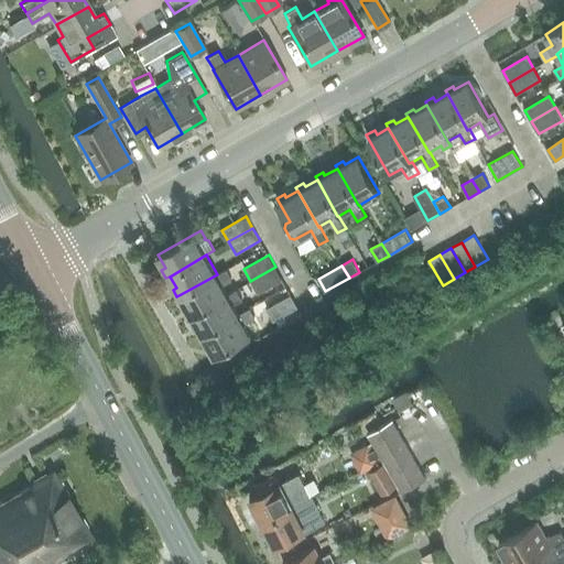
[(275,267),(250,281),(258,293),(282,279),(275,267)]
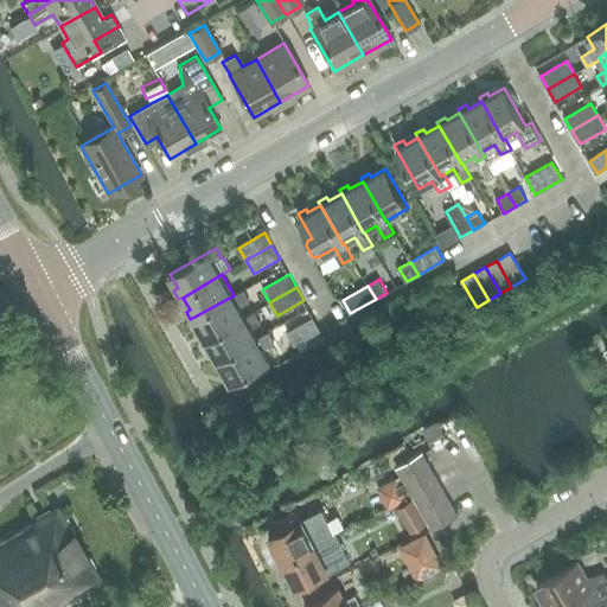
[(203,342),(206,339),(246,317),(240,306),(249,300),(243,289),(234,295),(195,317),(202,331),(198,333),(203,342)]
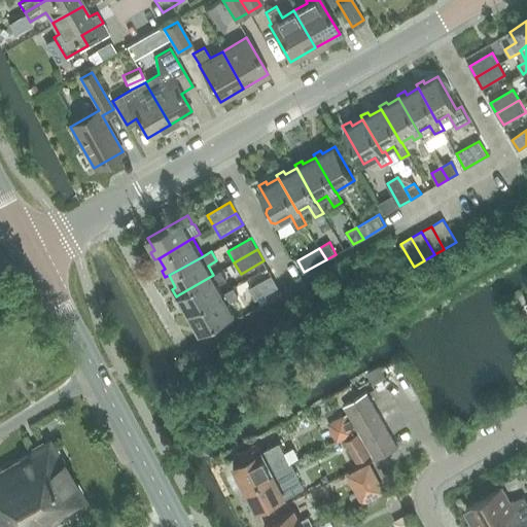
[(224,293),(223,293),(218,283),(225,279),(220,270),(213,275),(179,294),(185,306),(182,308),(187,315),(190,313),(224,293)]
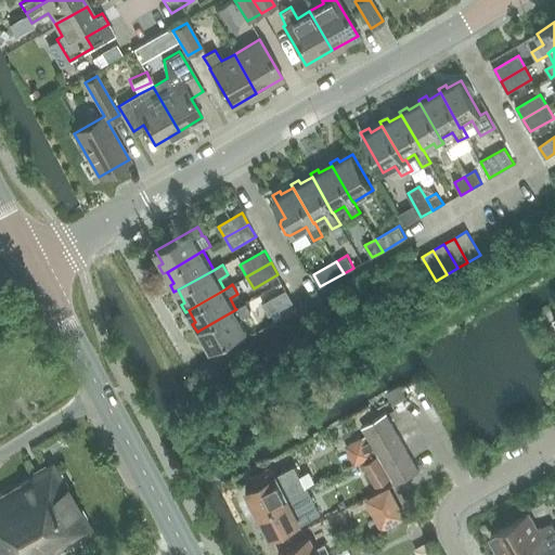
[(294,301),(286,289),(262,304),(270,315),(294,301)]
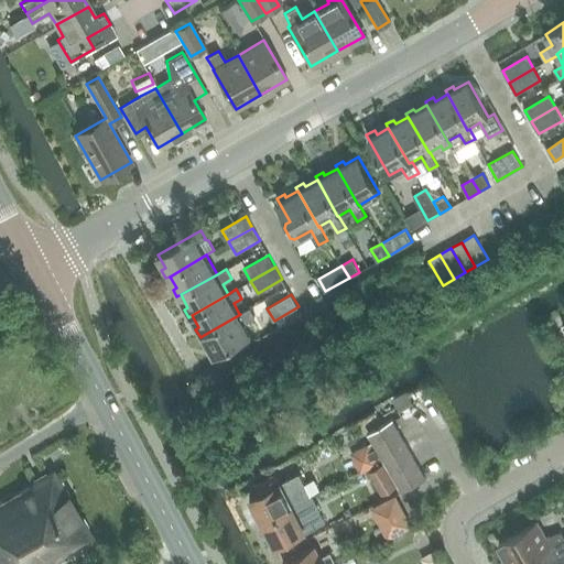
[(240,314),(204,335),(210,347),(207,349),(210,356),(234,344),(236,347),(241,349),(250,344),(251,339),(249,335),(251,333),(245,322),(257,315),(252,306),(239,314),(240,314)]
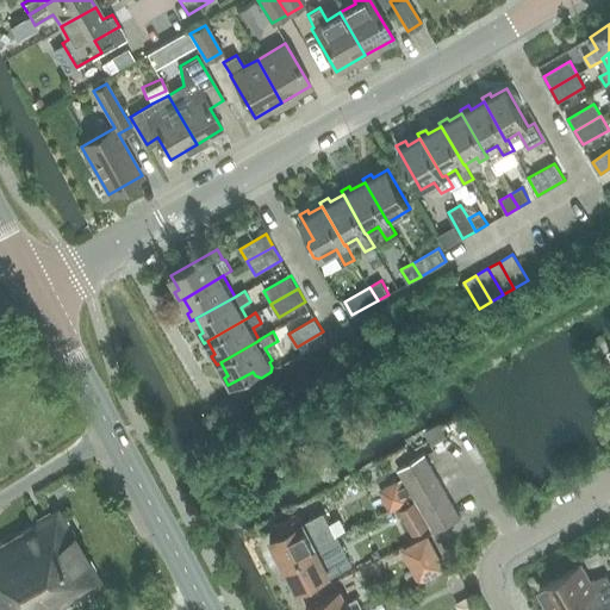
[(406,483),(433,468),(424,455),(399,470),(406,483)]
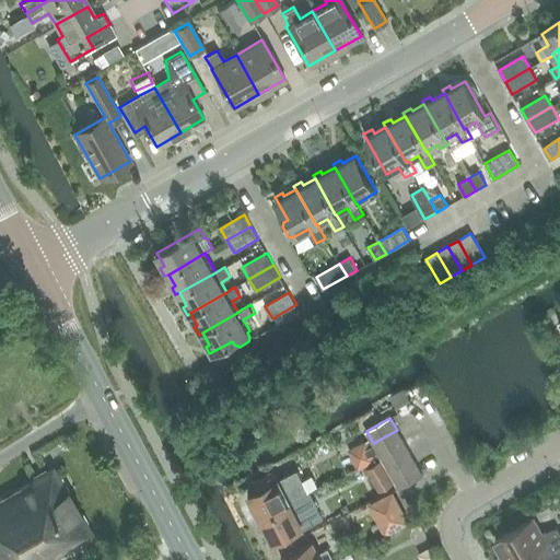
[(380,455),(404,441),(397,430),(373,443),(380,455)]
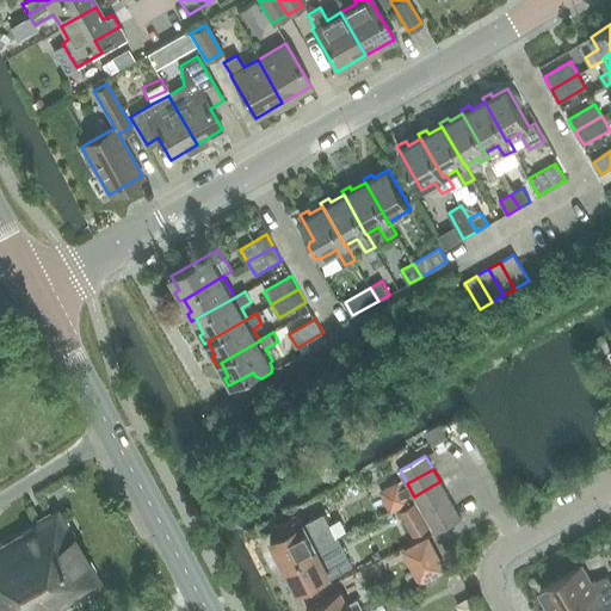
[(421,508),(448,494),(440,481),(414,497),(421,508)]
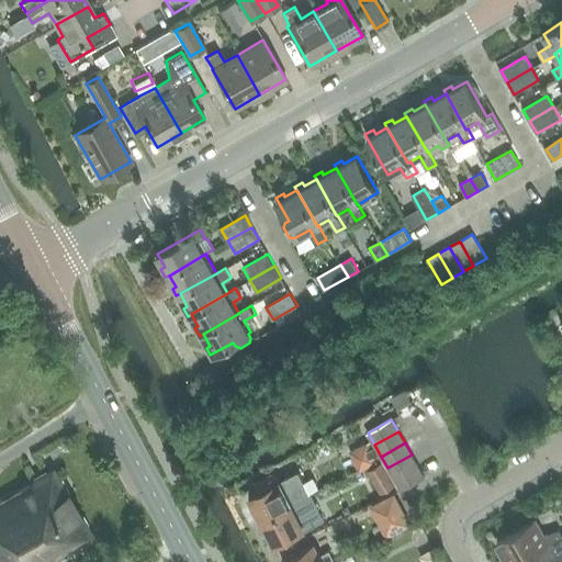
[(394,480),(418,465),(412,454),(388,468),(394,480)]
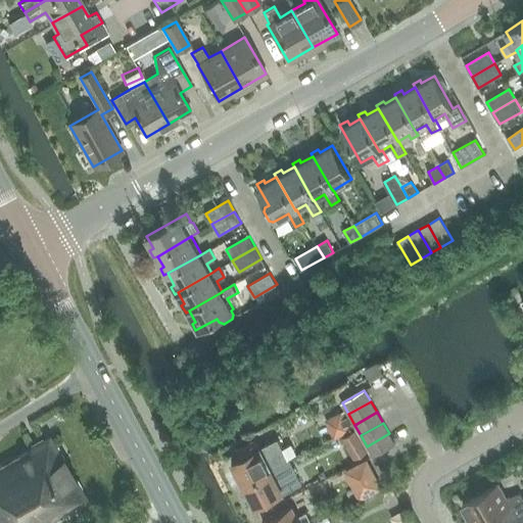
[(389,433),(367,446),(373,457),(395,444),(389,433)]
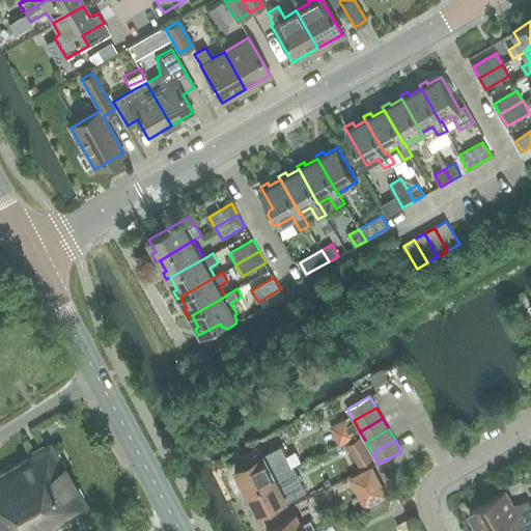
[(50,445),(0,475),(0,530),(46,530),(87,507),(50,445)]
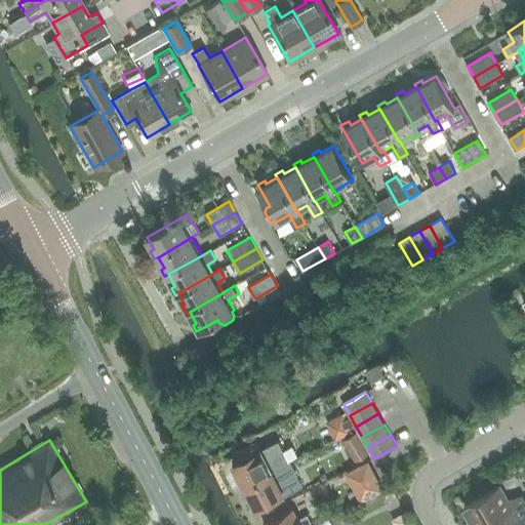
[(234,463),(245,486),(273,472),(291,462),(280,441),(261,449),(234,463)]
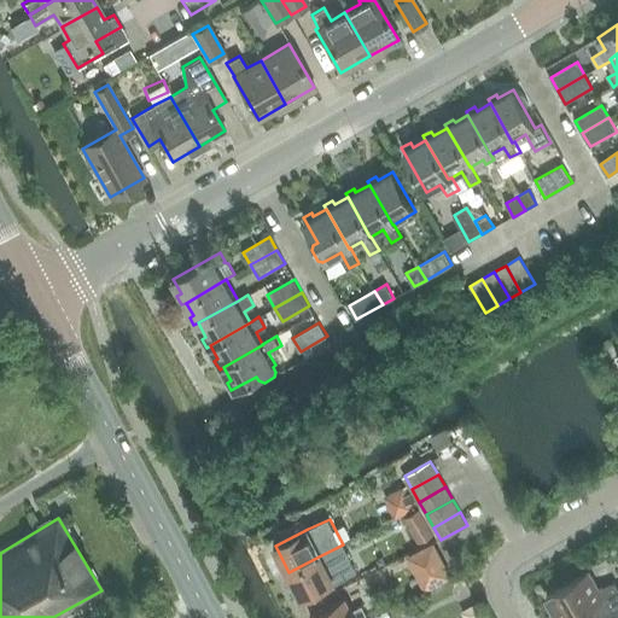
[(435,540),(404,553),(421,589),(452,575),(435,540)]
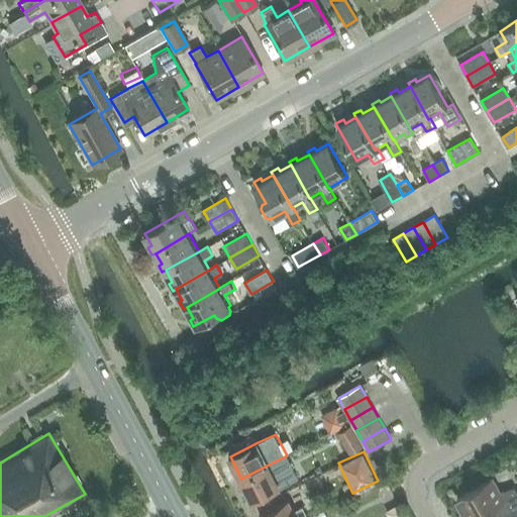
[(269,464),(241,479),(252,501),(280,487),(297,478),(293,469),(276,478),(269,464)]
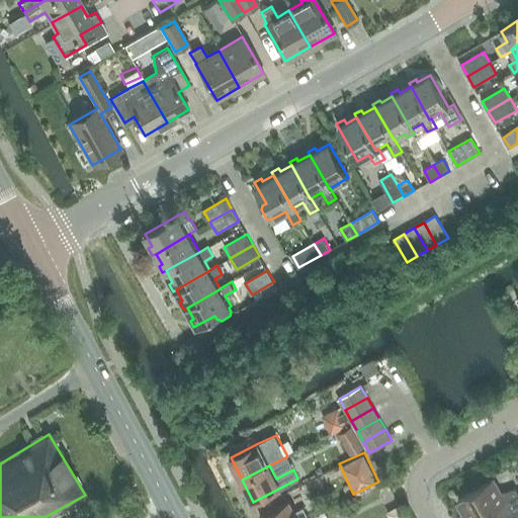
[(503,517),(504,517),(517,510),(517,492),(516,489),(502,493),(494,480),(458,500),(466,513),(463,514),(464,517),(479,517),(497,508),(503,517)]
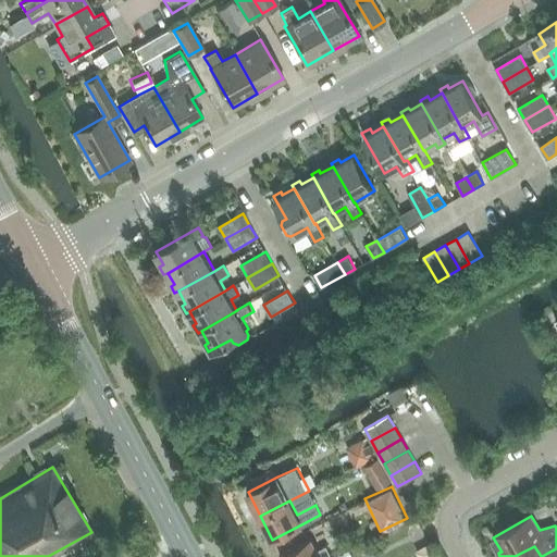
[(281,556),(330,556),(324,546),(318,549),(311,539),(280,555),(281,556)]
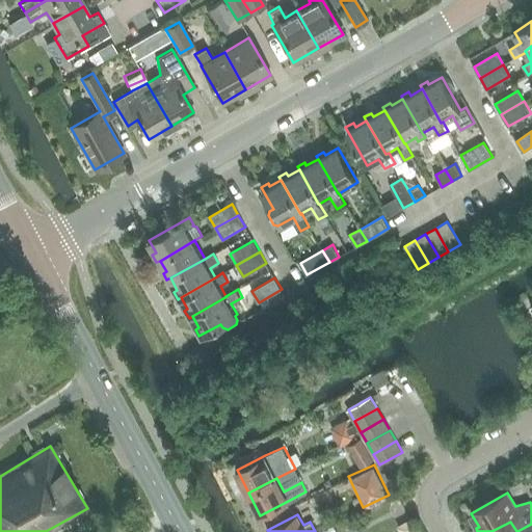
[(396,526),(399,531),(418,531),(410,517),(396,526)]
